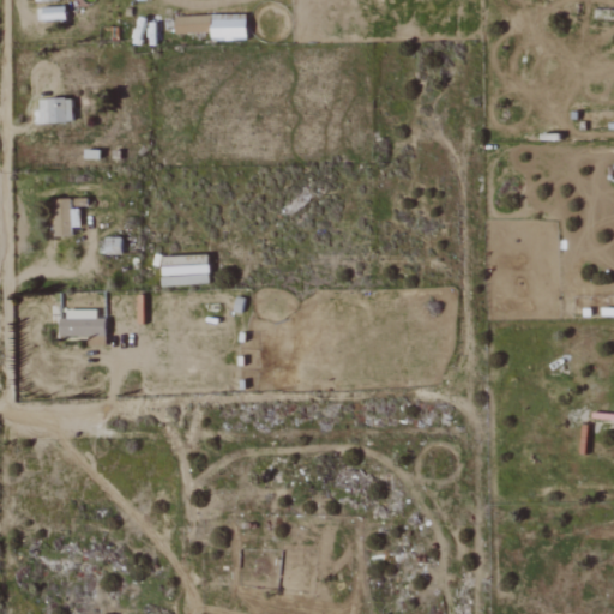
[(211,32),(211,16),(176,17),(176,34),(211,32)]
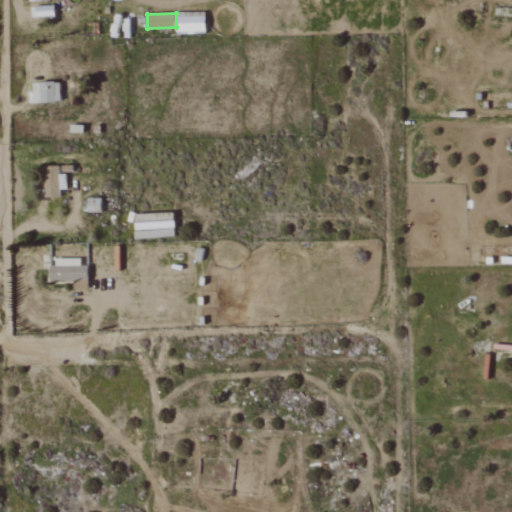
[(206,16),(177,17),(177,32),(207,31),(206,16)]
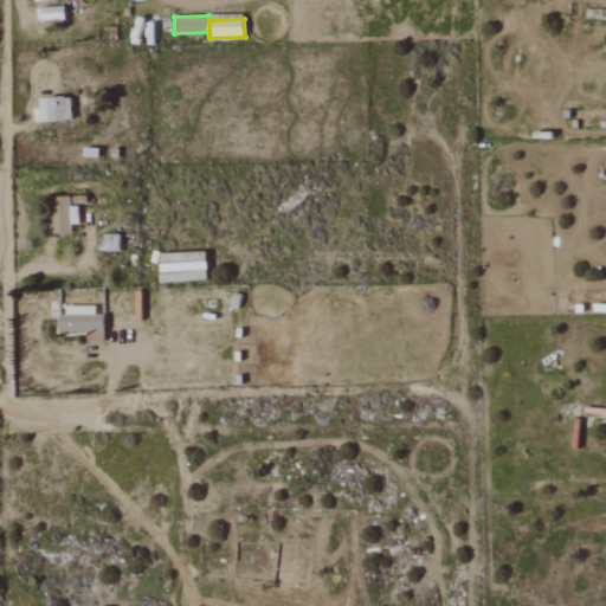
[(72,97),(39,98),(40,122),(72,121),(72,97)]
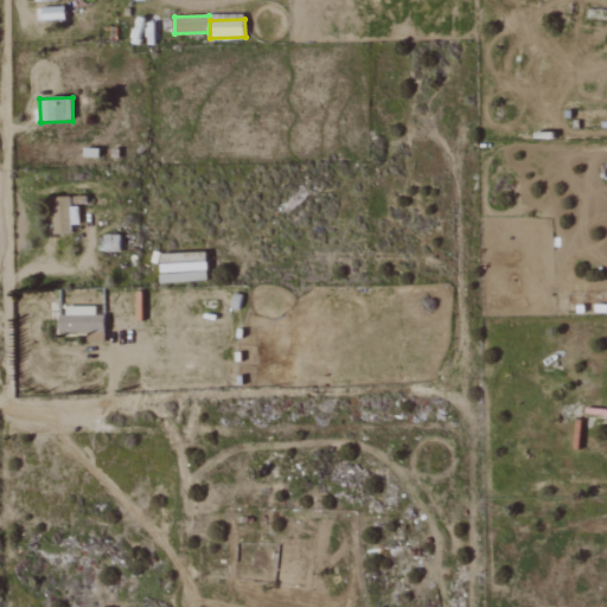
[(55,234),(72,234),(71,197),(53,198),(55,234)]
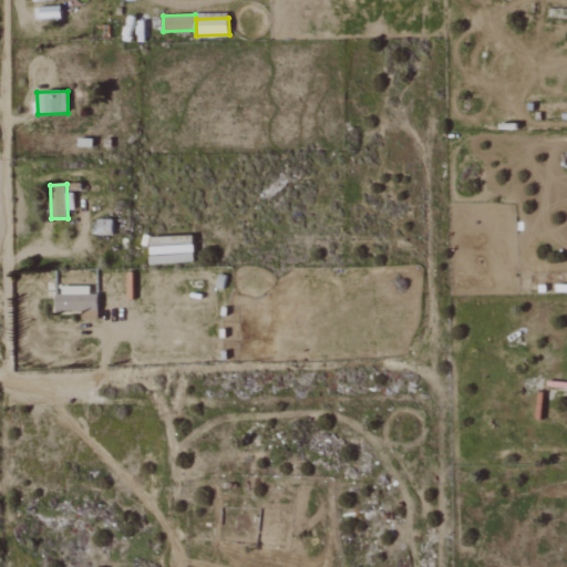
[(57,295),(57,311),(82,310),(82,318),(99,318),(98,294),(57,295)]
